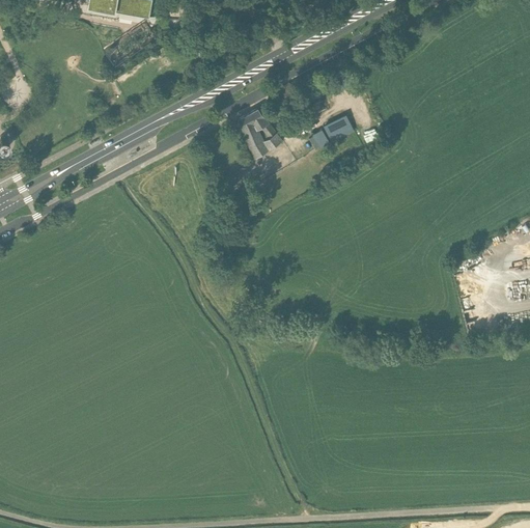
[(152,2),(143,0),(140,18),(149,19),(152,2)]
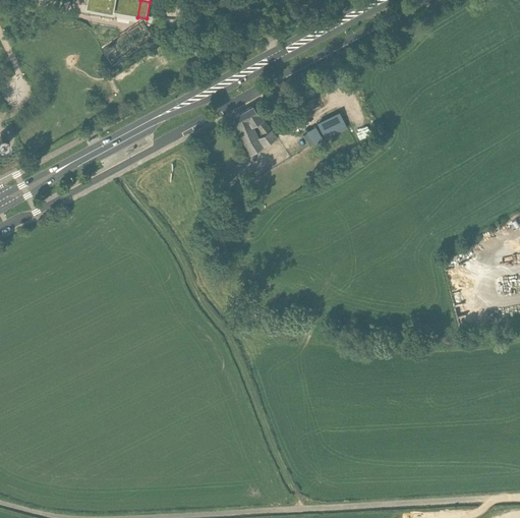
[(162,11),(158,0),(152,0),(156,13),(162,11)]
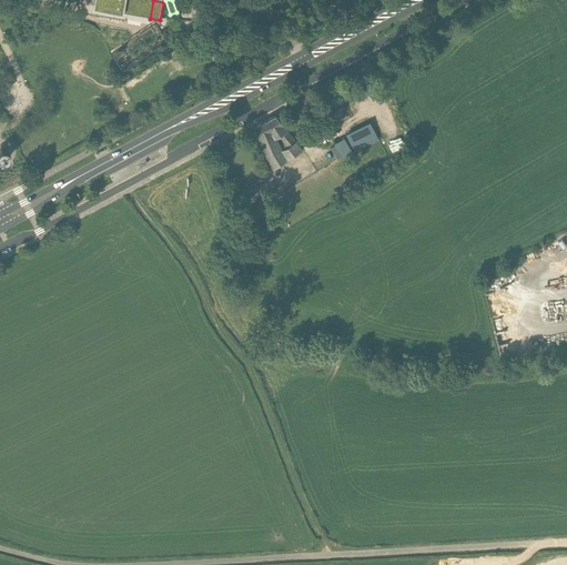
[(228,50),(216,52),(219,61),(229,59),(228,50)]
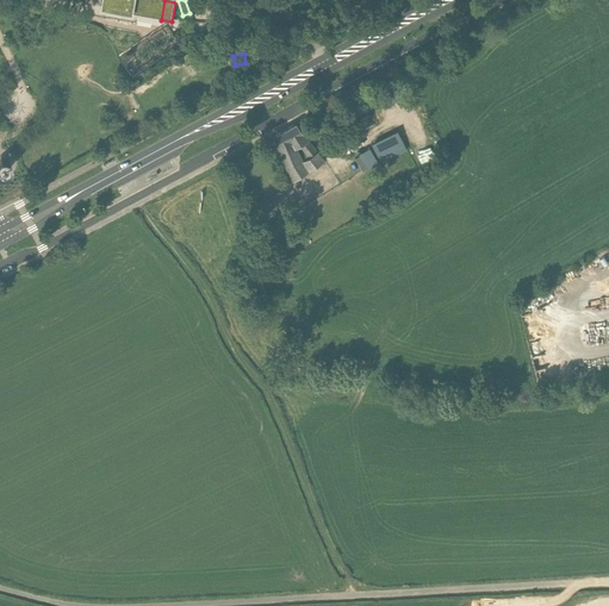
[(318,154),(303,137),(296,127),(273,141),(279,151),(289,174),(294,183),(325,163),(318,154)]
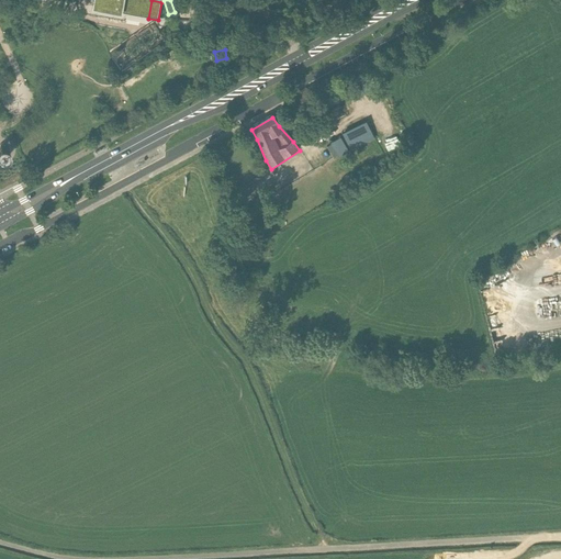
[(367,124),(343,136),(351,154),(376,142),(367,124)]
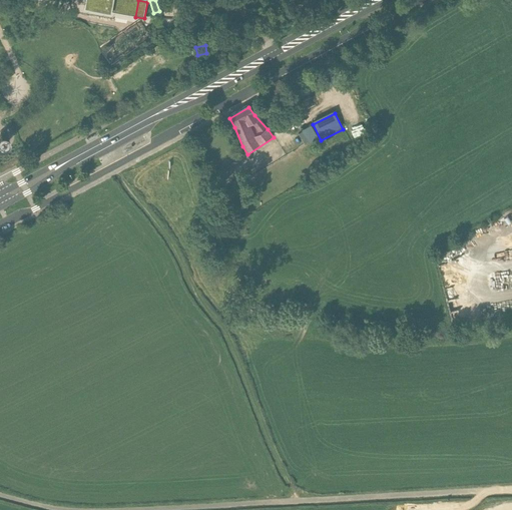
[(319,141),(311,127),(304,131),(303,132),(303,134),(300,136),(305,146),(309,144),(310,146),(319,141)]
